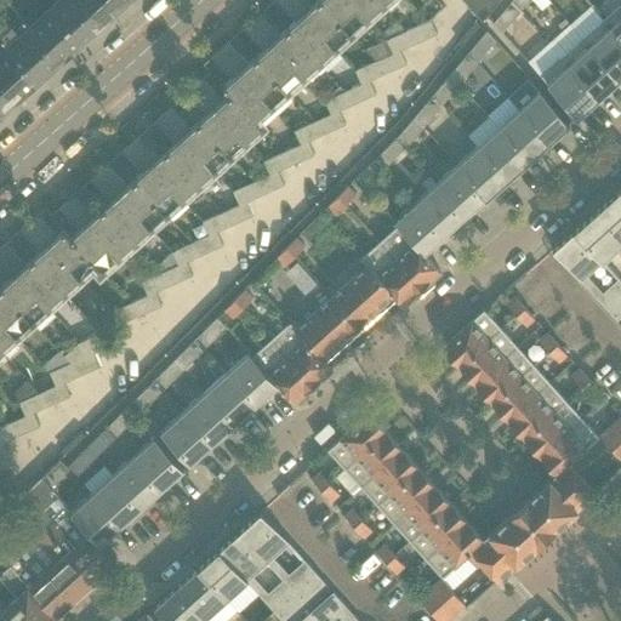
[(0,348),(95,263),(101,271),(261,125),(255,119),(385,0),(318,0),(312,6),(306,0),(278,0),(296,21),(280,35),(260,13),(244,28),(263,50),(249,63),(228,41),(212,56),(232,78),(223,86),(229,93),(222,100),(203,78),(186,92),(206,114),(191,129),(171,107),(154,121),(175,143),(159,158),(140,136),(123,151),(143,172),(127,186),(107,164),(91,180),(110,201),(96,215),(75,193),(60,208),(79,229),(72,237),(66,229),(57,237),(36,215),(21,229),(40,251),(26,265),(6,243),(0,248),(0,269),(9,280),(0,288),(0,348)]
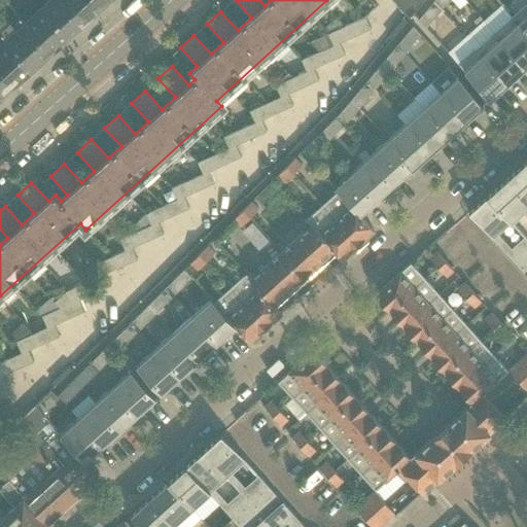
[(45,0),(42,3),(70,35),(89,19),(75,3),(72,0),(45,0)]
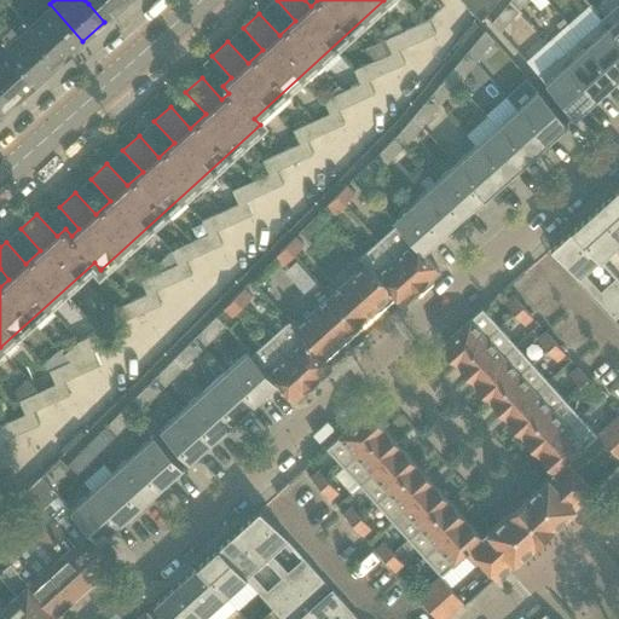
[(92,0),(109,18),(128,0),(92,0)]
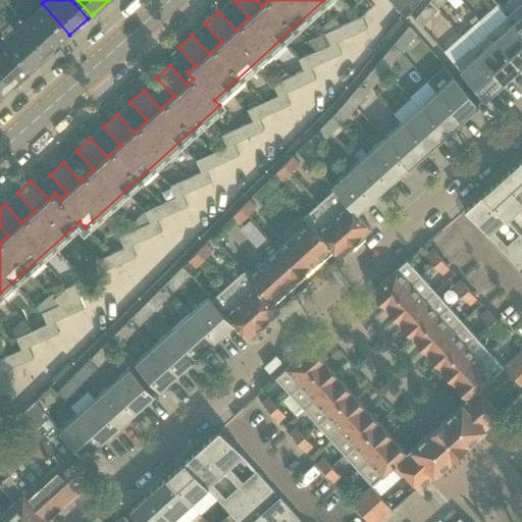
[(415,7),(408,0),(389,0),(406,18),(415,7)]
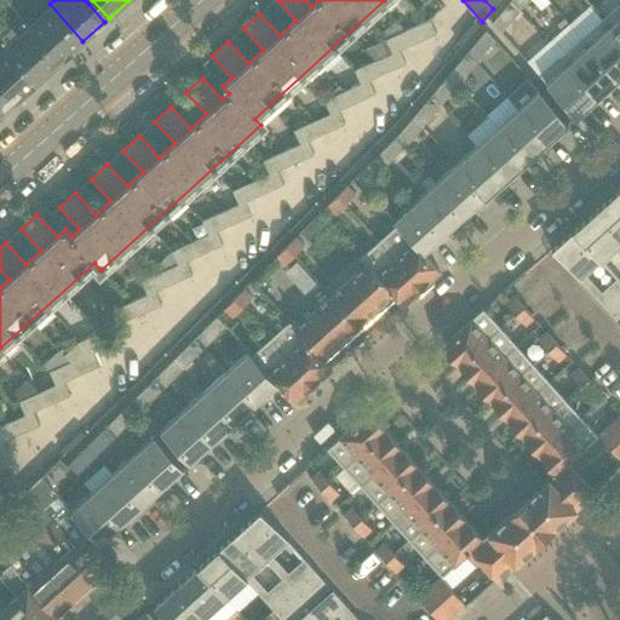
[(34,10),(23,19),(61,61),(82,41),(50,4),(38,15),(34,10)]
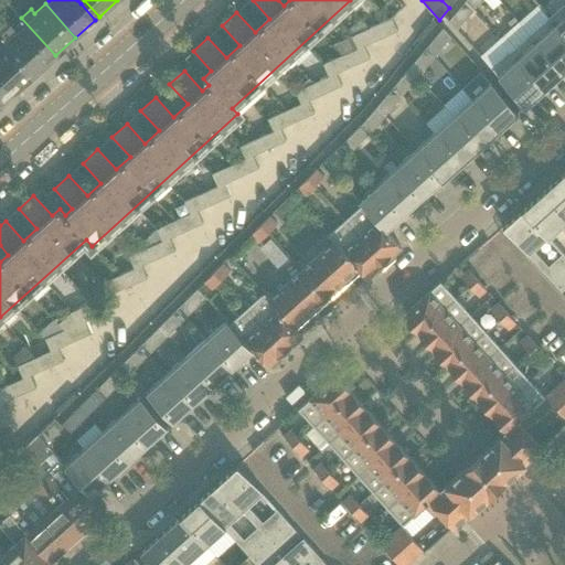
[(564,3),(547,20),(564,39),(564,3)]
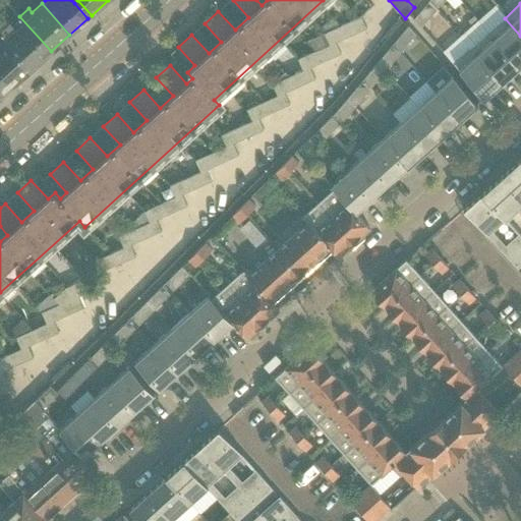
[(424,7),(413,19),(420,26),(431,14),(424,7)]
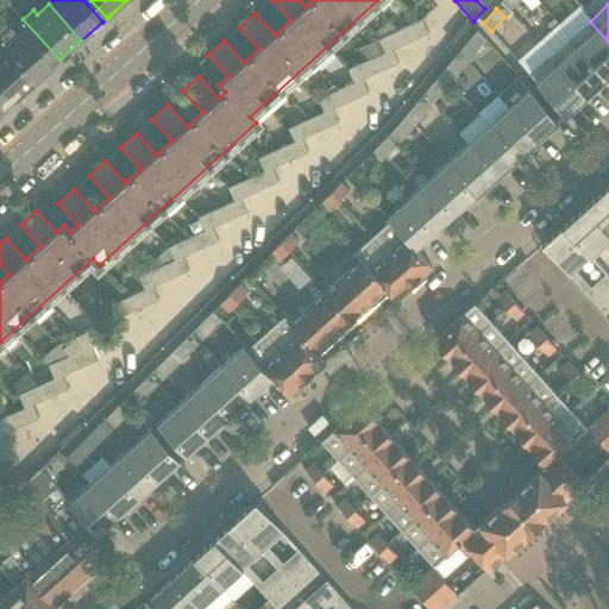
[(23,19),(2,38),(6,42),(39,79),(60,60),(23,19)]
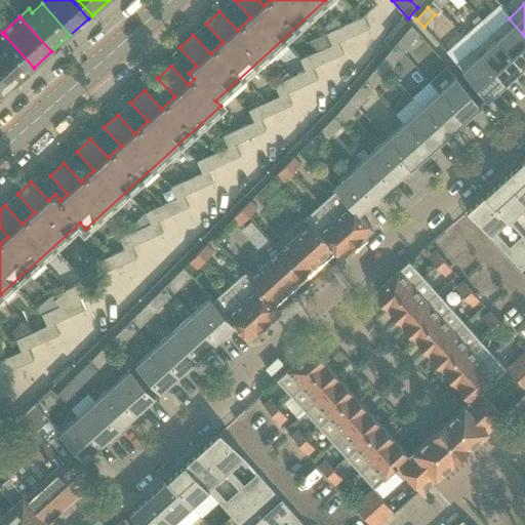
[(364,16),(349,24),(350,25),(354,35),(369,28),(364,17),(364,16)]
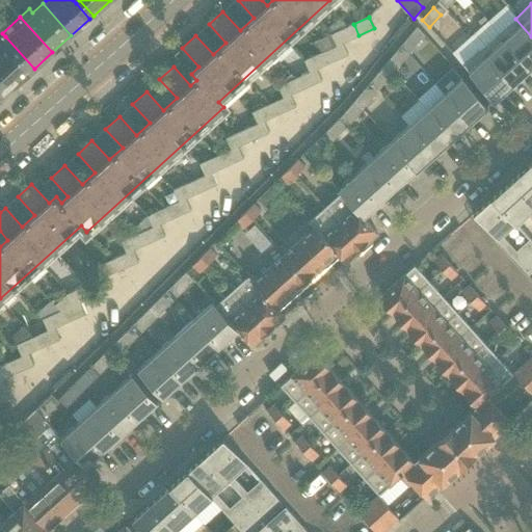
[(340,18),(326,29),(330,34),(335,45),(336,46),(343,43),(344,43),(358,35),(354,25),(353,24),(347,27),(340,18)]
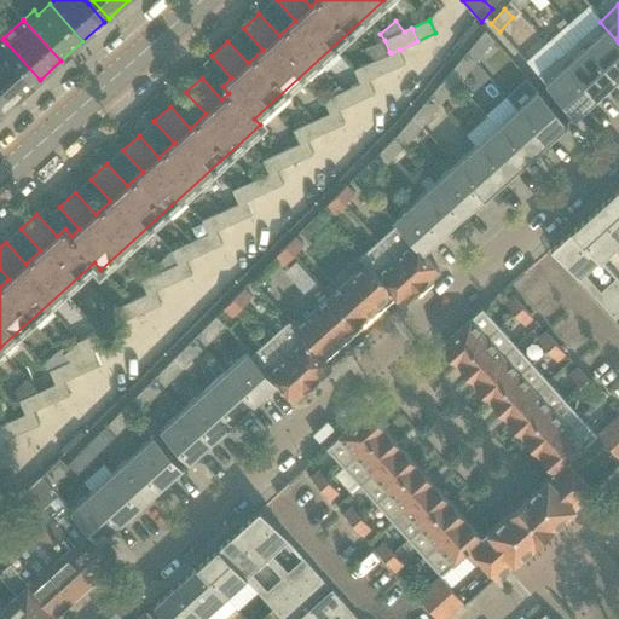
[(618,42),(600,22),(579,40),(615,80),(618,75),(618,42)]
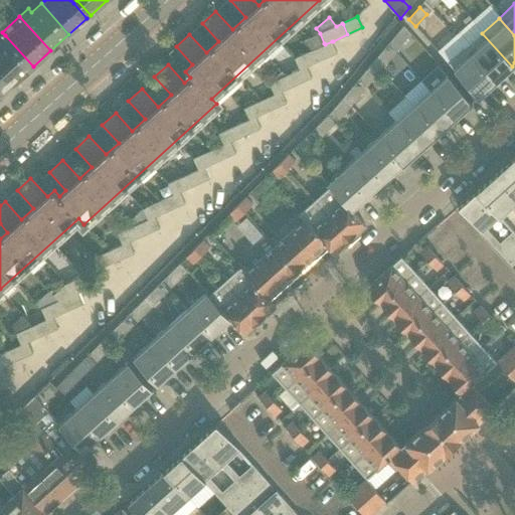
[(471,20),(455,34),(466,47),(465,48),(495,81),(512,66),(482,33),(471,20)]
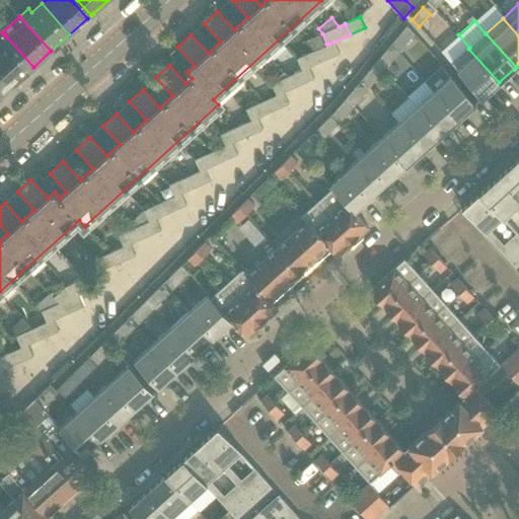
[(406,24),(394,40),(403,47),(414,33),(406,24)]
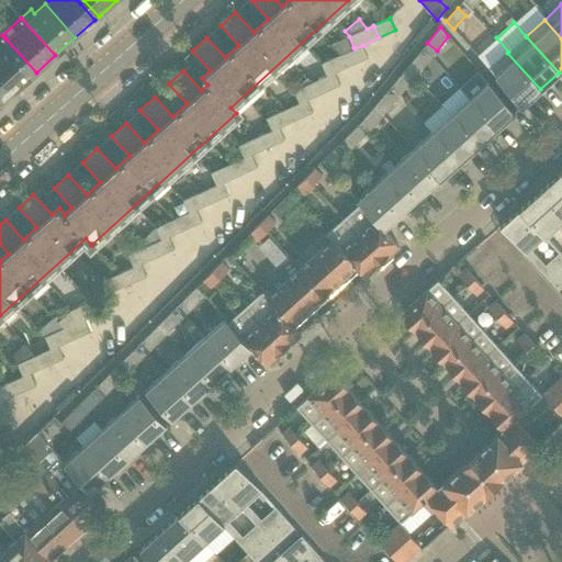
[(349,36),(330,44),(339,53),(341,55),(346,53),(351,65),(368,57),(362,46),(362,45),(355,48),(353,47),(349,36)]
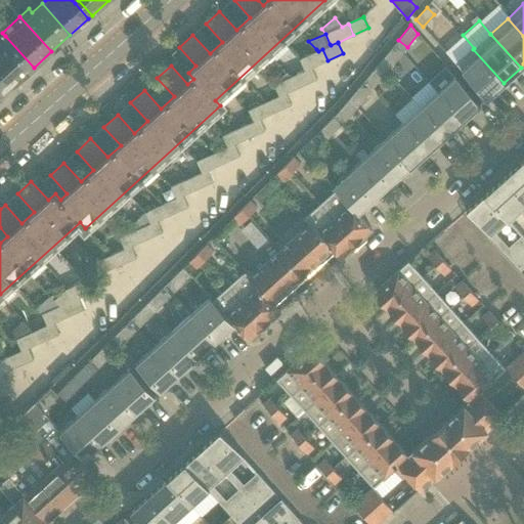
[(463,35),(444,51),(486,98),(504,83),(473,49),(474,48),(463,35)]
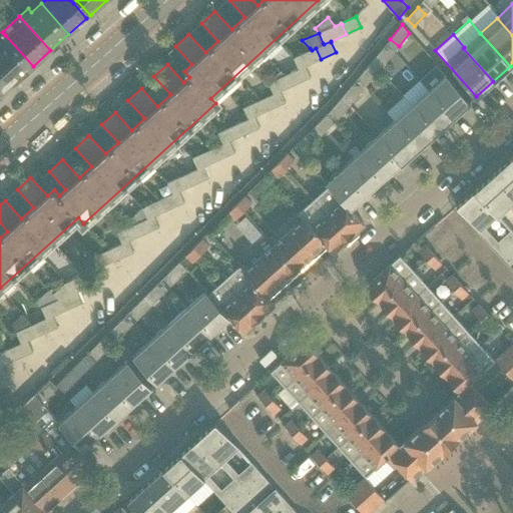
[(0,65),(2,67),(15,82),(33,66),(5,35),(0,40),(0,65)]
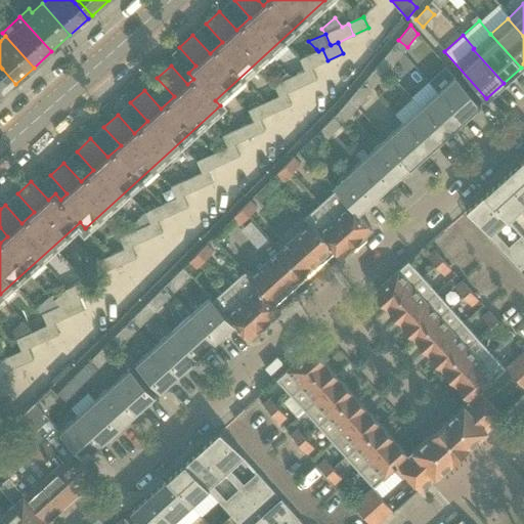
[(304,57),(299,59),(303,70),(304,71),(309,69),(311,68),(328,60),(322,49),(318,51),(304,57)]
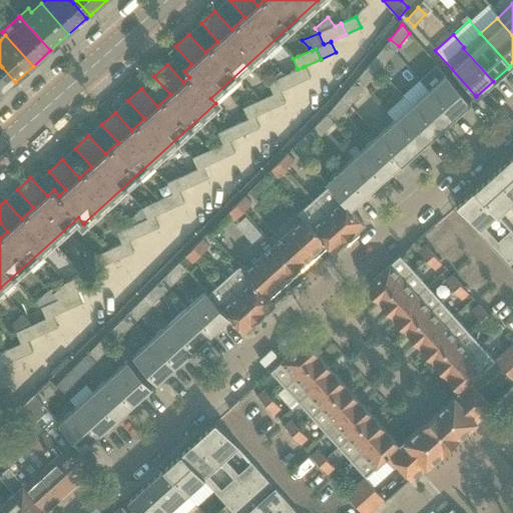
[(381,50),(372,61),(379,68),(389,56),(381,50)]
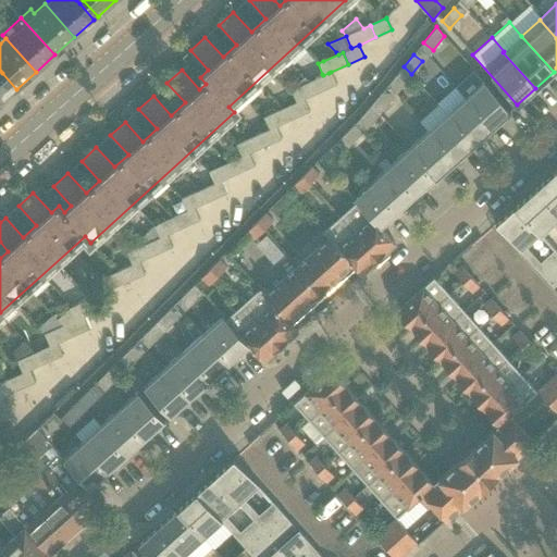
[(404,66),(393,79),(400,87),(411,74),(404,66)]
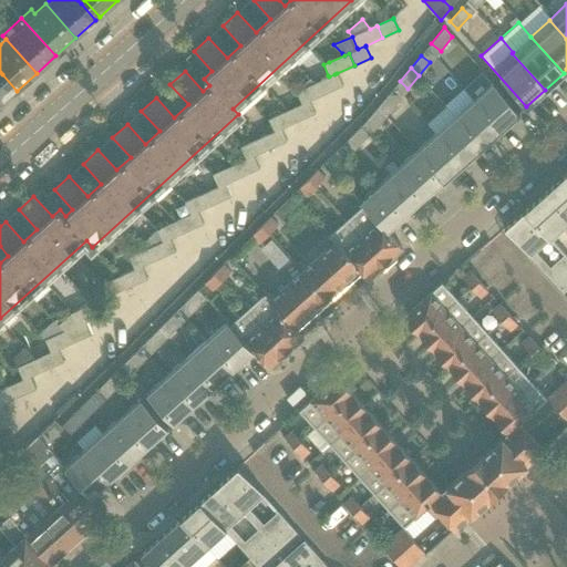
[(329,76),(321,80),(321,81),(327,93),(342,85),(338,75),(337,74),(337,73),(334,74),(329,76)]
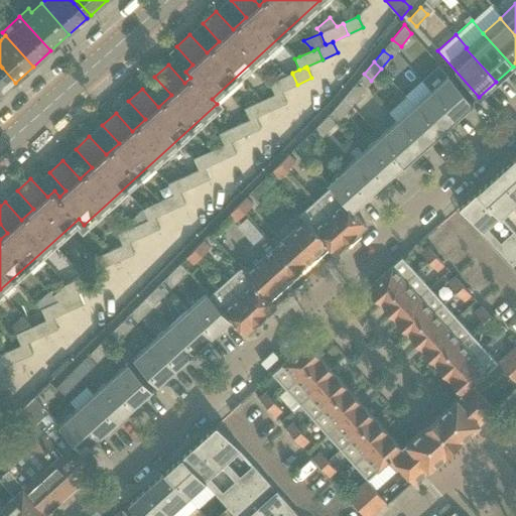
[(0,96),(12,86),(0,73),(0,96)]
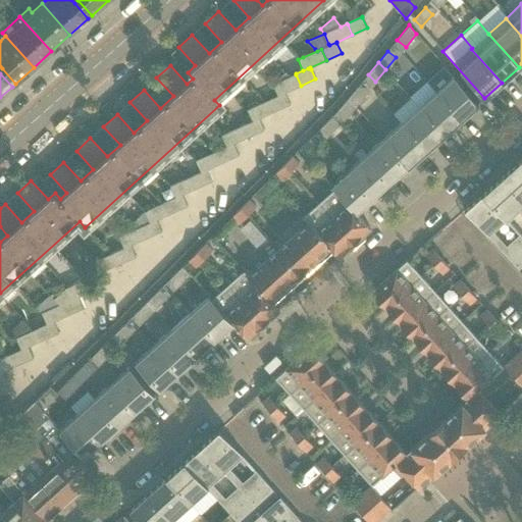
[(296,73),(272,85),(277,95),(277,96),(281,94),(283,93),(284,93),(301,86),(296,74),(296,73)]
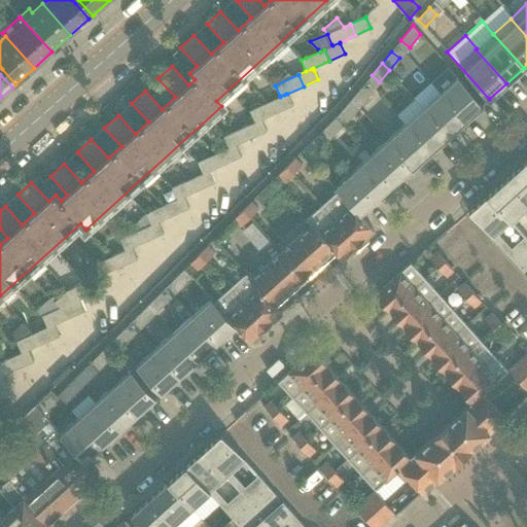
[(465,120),(483,104),(458,76),(441,93),(465,120)]
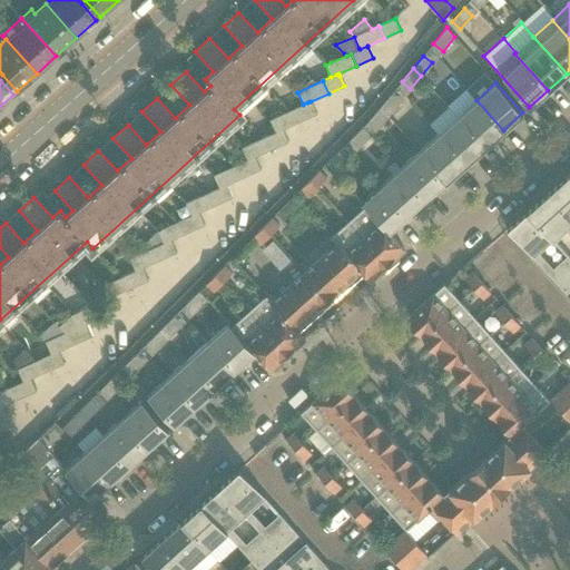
[(465,89),(446,106),(458,117),(484,147),(503,130),(477,100),(465,89)]
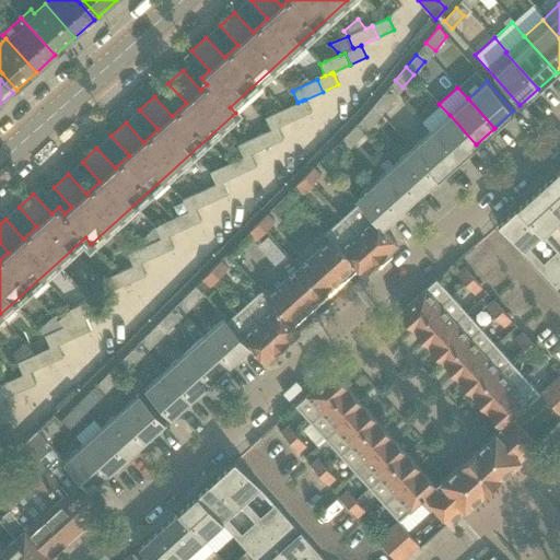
[(384,93),(373,106),(382,113),(393,101),(384,93)]
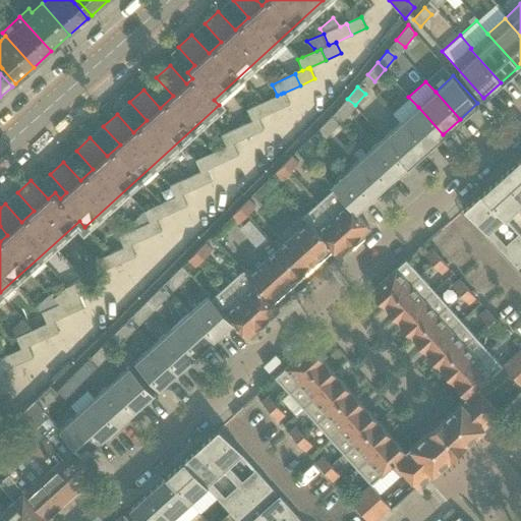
[(277,96),(270,99),(270,100),(275,110),(289,104),(284,94),(284,93),(283,93),(281,94),(277,96)]
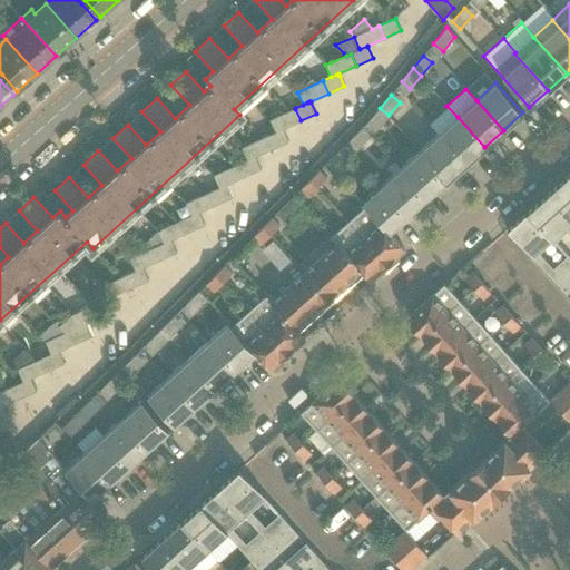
[(295,108),(269,120),(275,131),(275,133),(279,130),(283,129),(301,120),(295,109),(295,108)]
